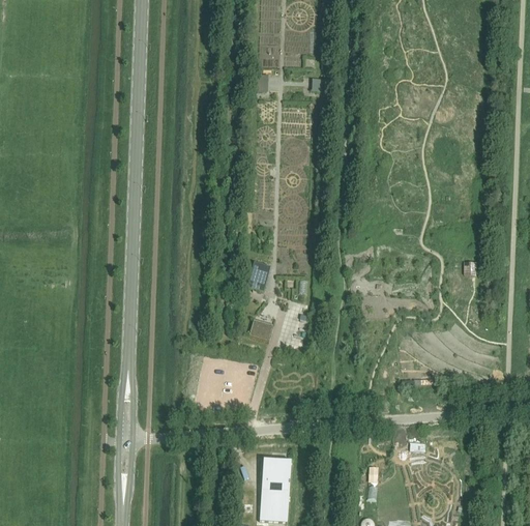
[(259,71),(259,89),(269,89),(270,72),(259,71)]
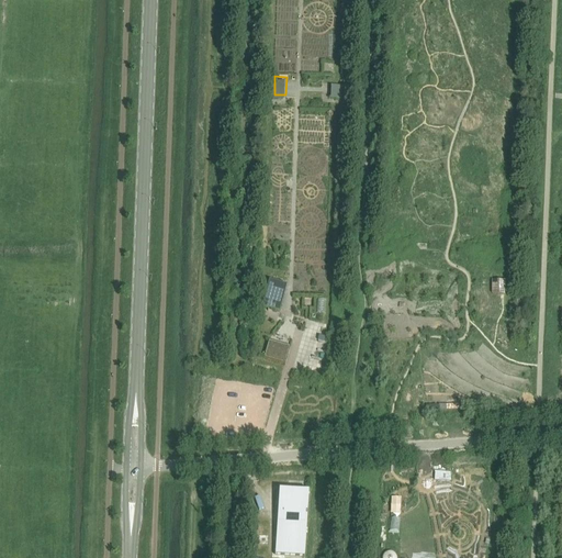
[(330,82),(330,96),(341,96),(341,82),(330,82)]
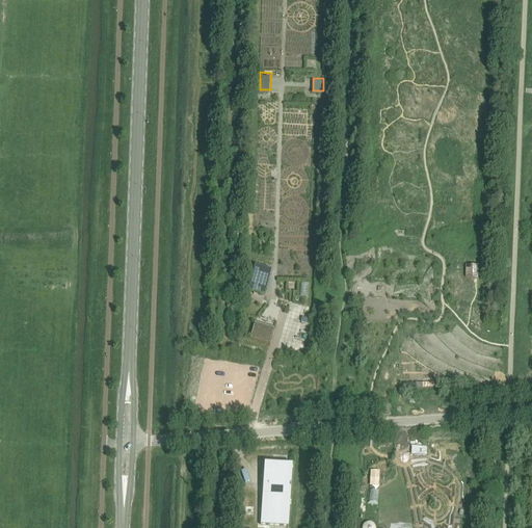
[(247,287),(264,292),(271,267),(255,262),(247,287)]
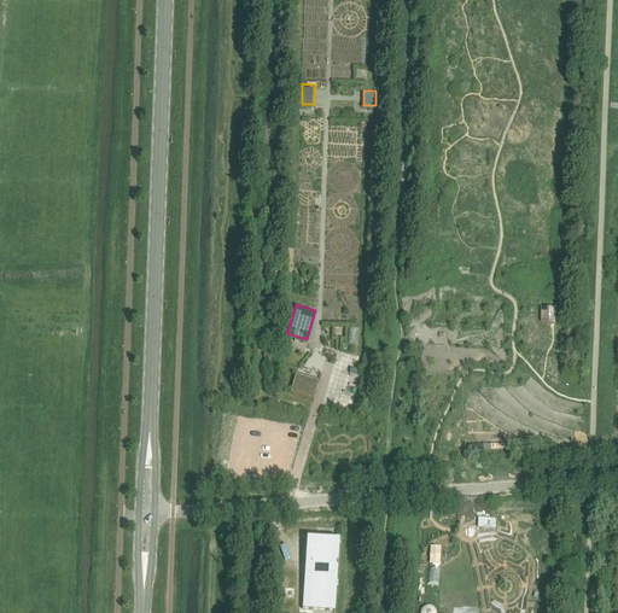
[(557,320),(557,304),(542,304),(542,320),(557,320)]
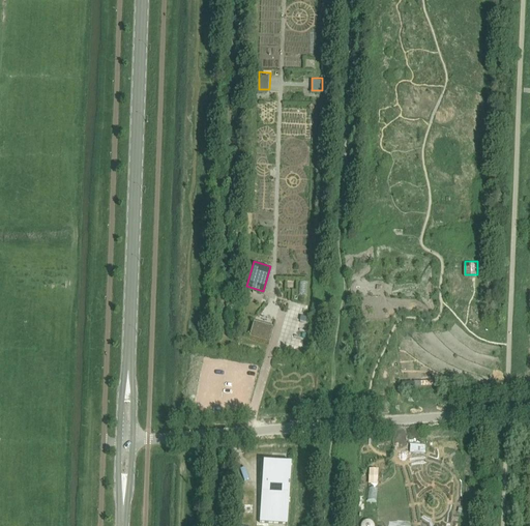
[(253,318),(248,333),(268,340),(273,323),(253,318)]
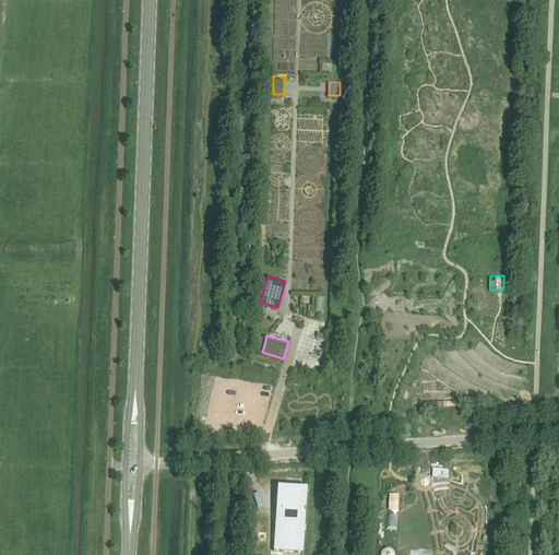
[(436,474),(447,475),(447,467),(436,465),(436,474)]
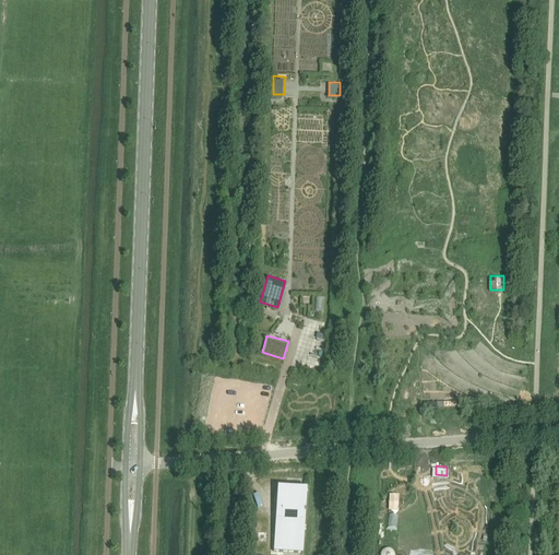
[(307,484),(277,482),(273,547),(302,550),(307,484)]
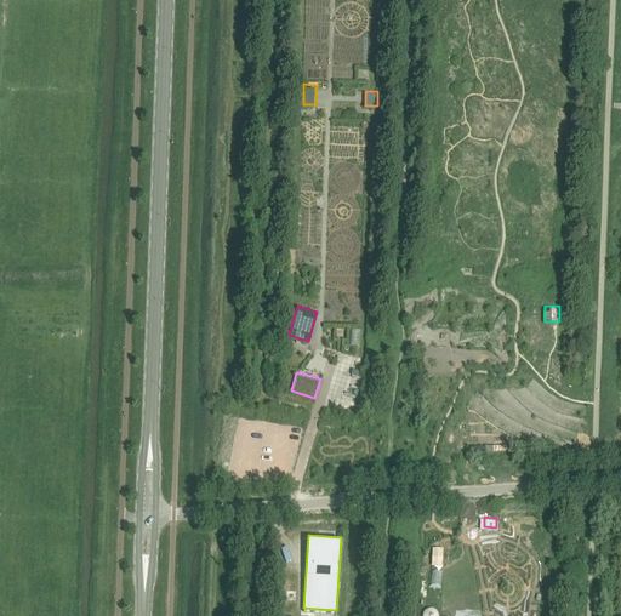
All buildings are outlined.
